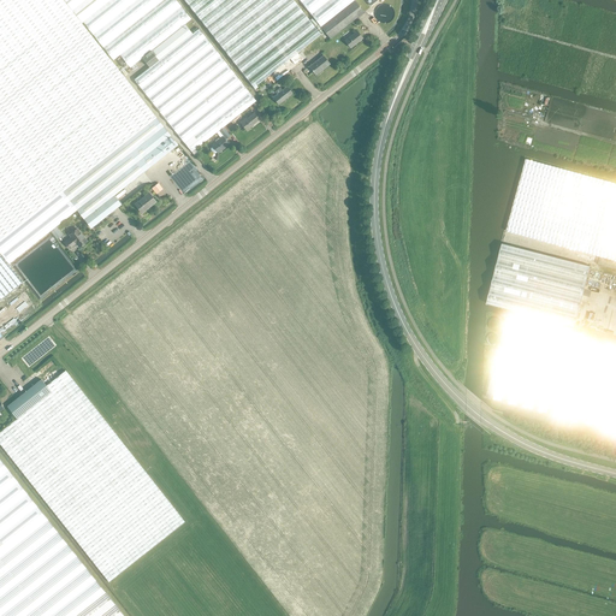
[(82,23),(83,22),(65,0),(0,0),(0,252),(9,264),(77,209),(63,191),(157,117),(82,23)]
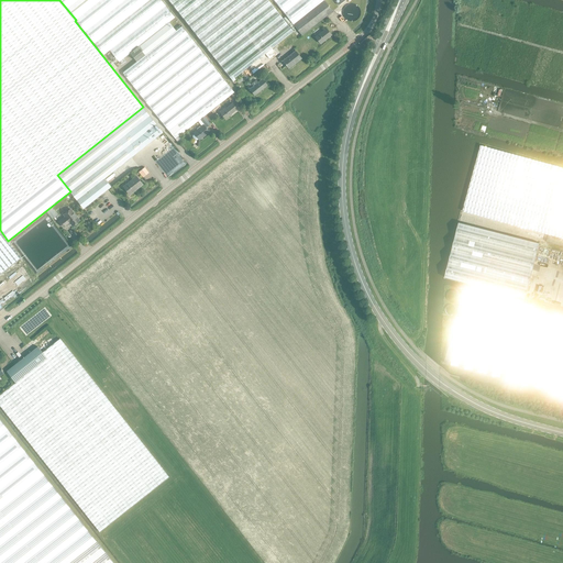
[(234,91),(181,25),(176,31),(169,22),(175,17),(162,0),(59,0),(76,20),(103,55),(110,50),(119,62),(130,53),(138,62),(123,73),(176,139),(200,119),(205,116),(206,114),(230,96),(233,92),(234,91)]
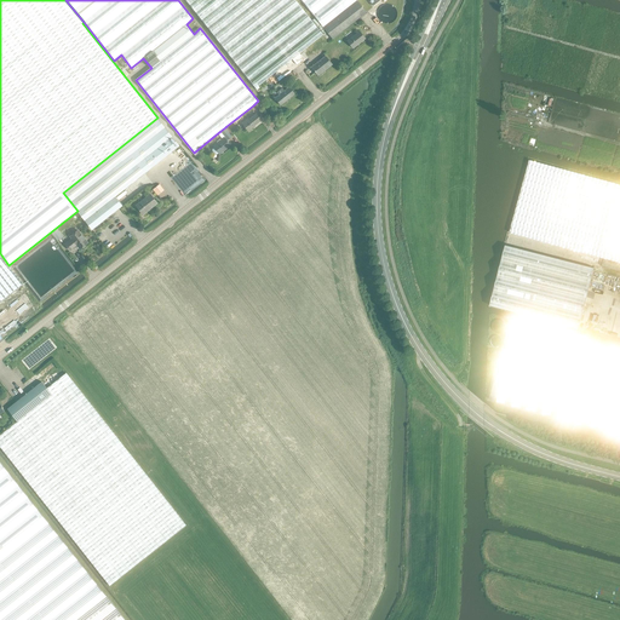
[(185,0),(217,39),(262,96),(283,79),(286,82),(293,76),(291,73),(329,42),(327,39),(296,0),(185,0)]
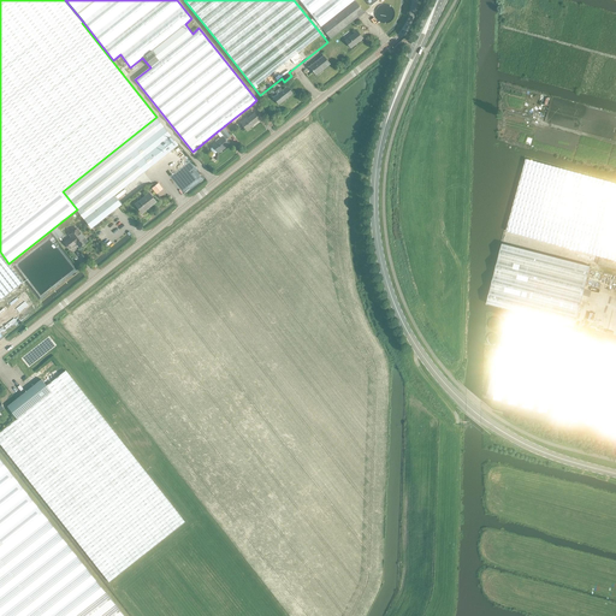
[(300,0),(330,39),(365,12),(354,0),(300,0)]
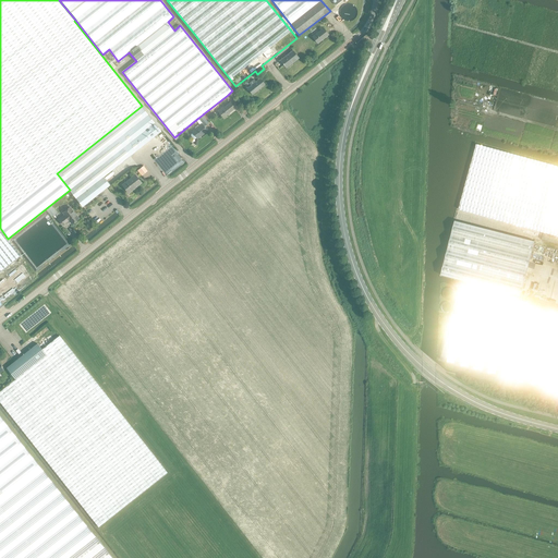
[(324,28),(314,35),(313,36),(317,43),(328,35),(324,28)]
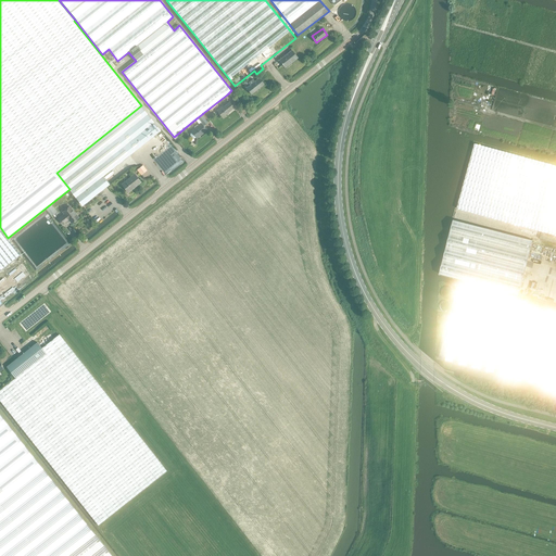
[(286,67),(298,58),(291,50),(279,60),(286,67)]
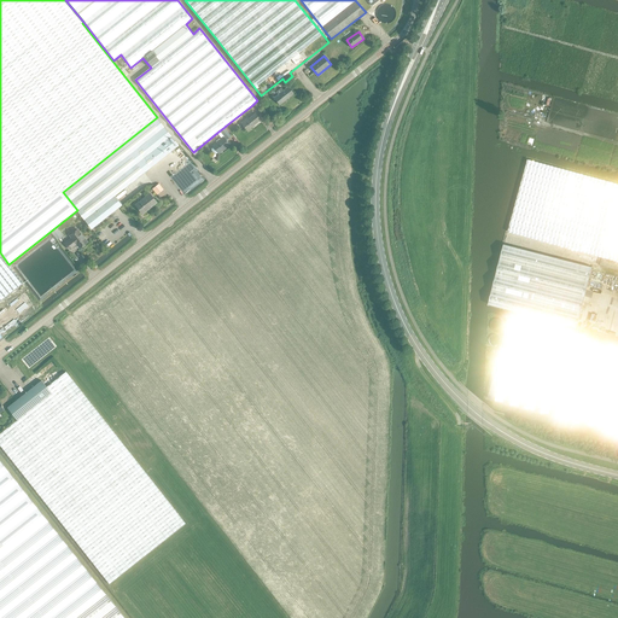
[(289,87),(284,91),(281,88),(277,93),(278,95),(274,98),(280,105),(293,94),(289,87)]
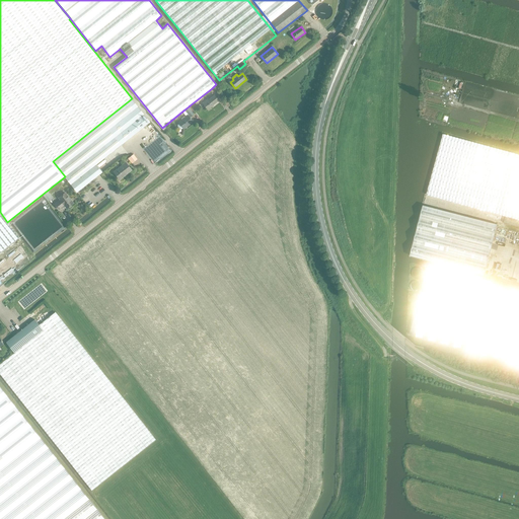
[(212,106),(211,106),(218,100),(214,95),(209,99),(208,99),(203,103),(208,109),(212,106)]
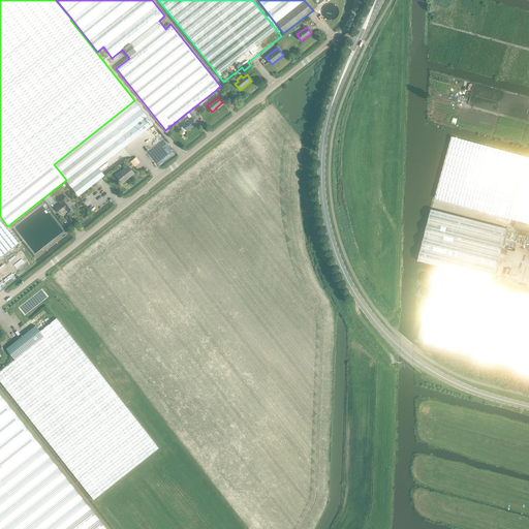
[(153,124),(134,100),(54,164),(66,180),(79,195),(104,176),(98,167),(153,124)]
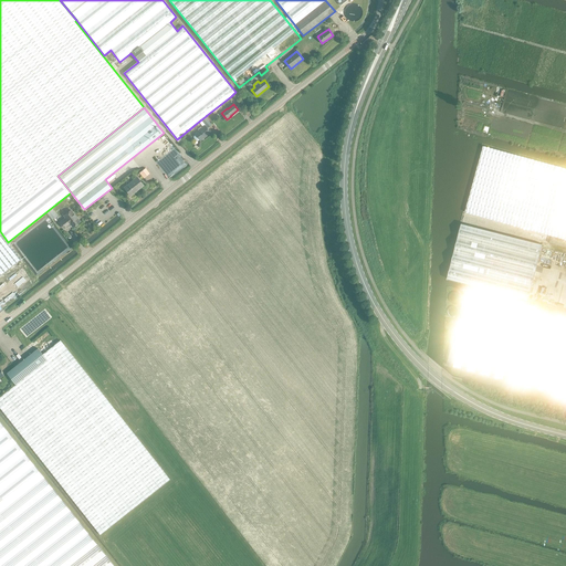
[(210,123),(206,116),(201,119),(206,125),(202,128),(201,127),(198,129),(199,130),(196,134),(196,135),(195,135),(195,136),(195,137),(195,138),(195,139),(196,140),(197,140),(198,140),(199,140),(199,139),(200,139),(201,140),(210,133),(207,128),(208,127),(208,128),(212,125),(210,123)]
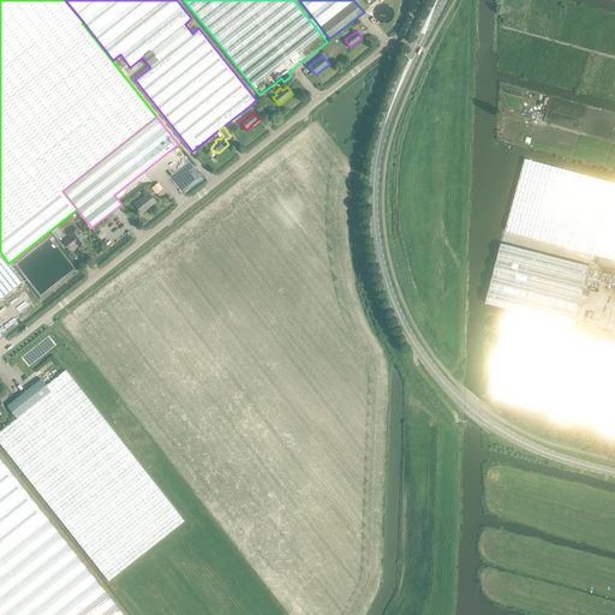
[(614,183),(525,159),(505,231),(614,260),(614,183)]
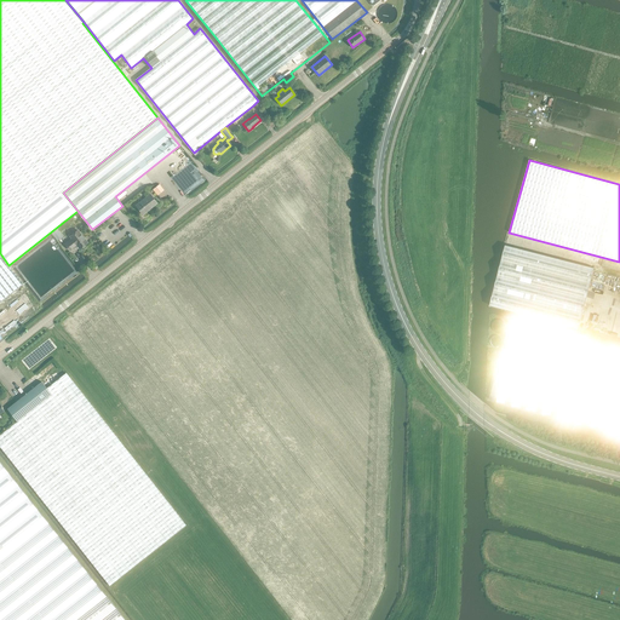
[(160,184),(153,189),(158,195),(165,190),(160,184)]
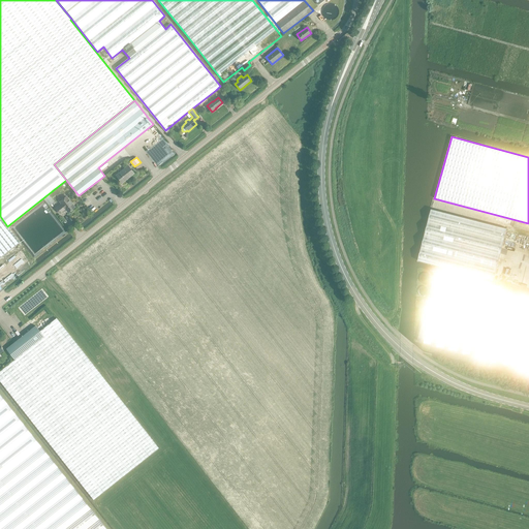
[(117,176),(122,183),(134,173),(128,165),(117,176)]
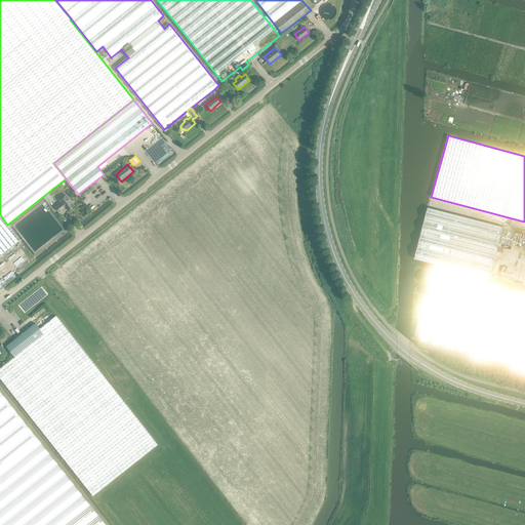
[(72,207),(74,205),(66,195),(59,200),(62,202),(55,206),(59,211),(65,207),(68,210),(70,209),(71,209),(73,208),(73,207),(72,207)]
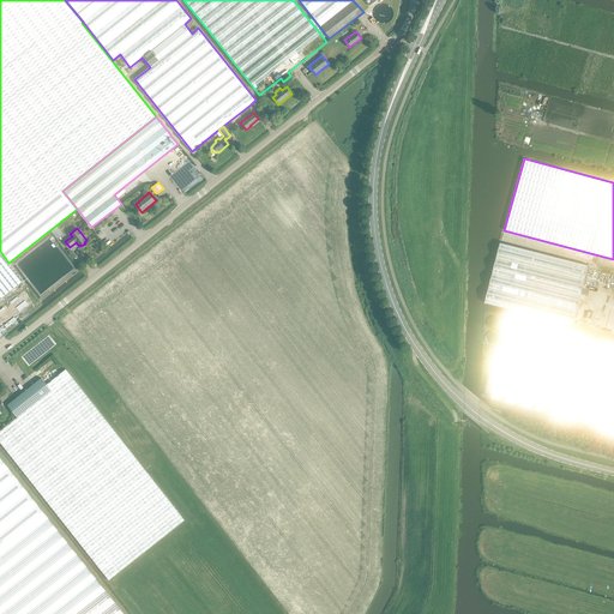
[(573,325),(589,265),(500,242),(485,302),(573,325)]
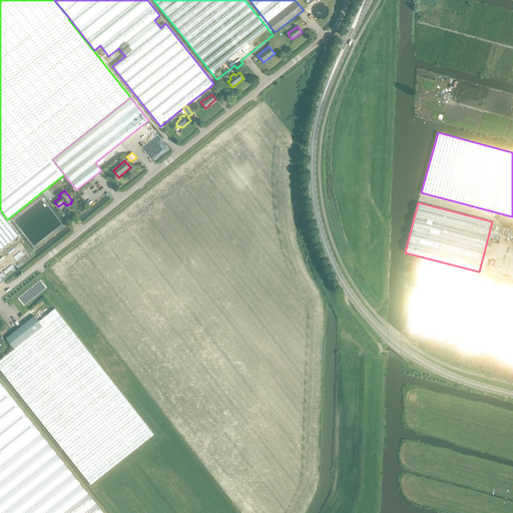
[(0,249),(19,234),(7,219),(0,209),(0,249)]
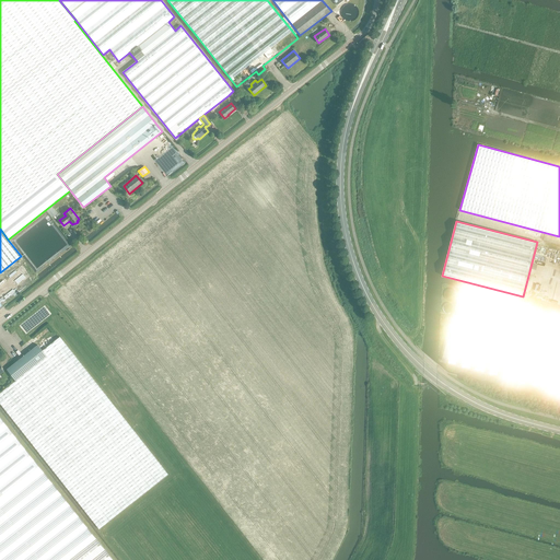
[(559,315),(461,290),(442,360),(559,391),(559,315)]
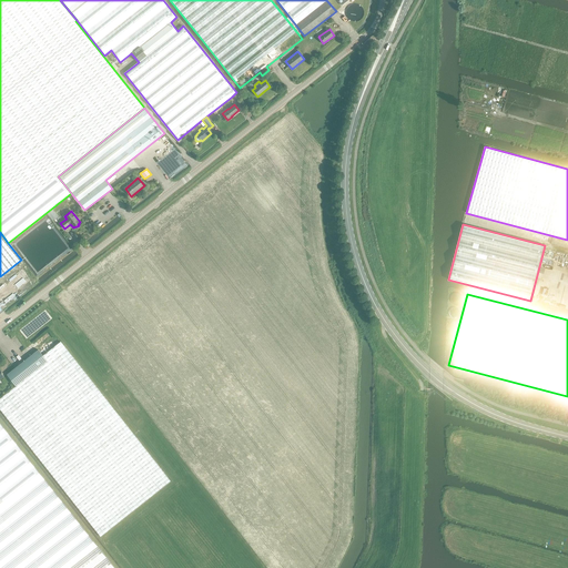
[(28,324),(20,331),(27,338),(34,331),(28,324)]
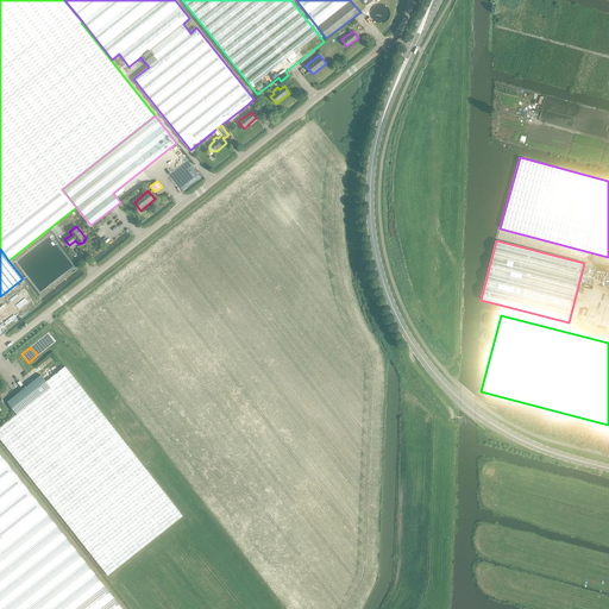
[(17,414),(0,426),(0,438),(113,581),(188,522),(69,372),(64,366),(45,381),(51,388),(17,414)]
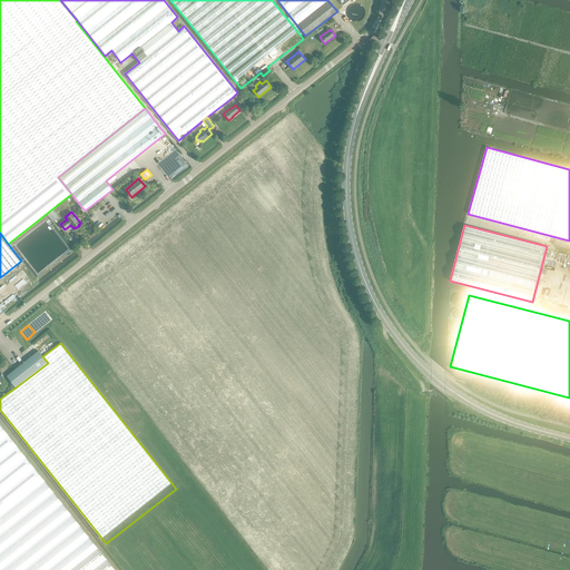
[(38,351),(7,375),(16,387),(48,363),(42,356),(38,351)]
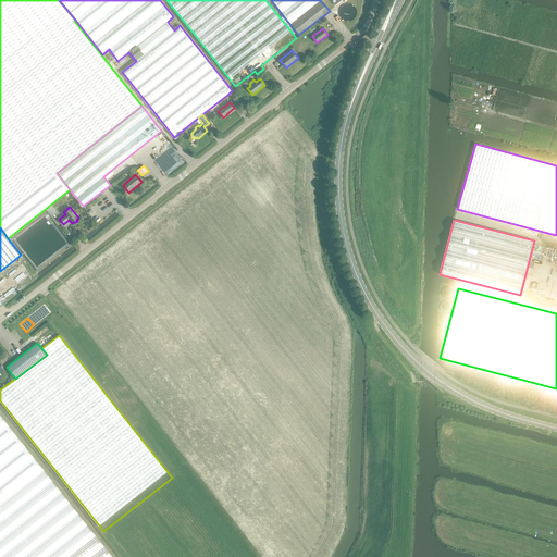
[(0,556),(112,556),(96,535),(0,413),(0,556)]
